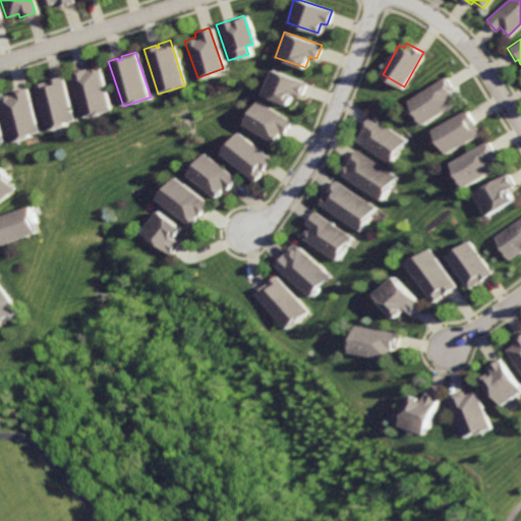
[(99,64),(91,67),(92,70),(89,71),(87,67),(72,72),(88,117),(113,108),(99,64)]
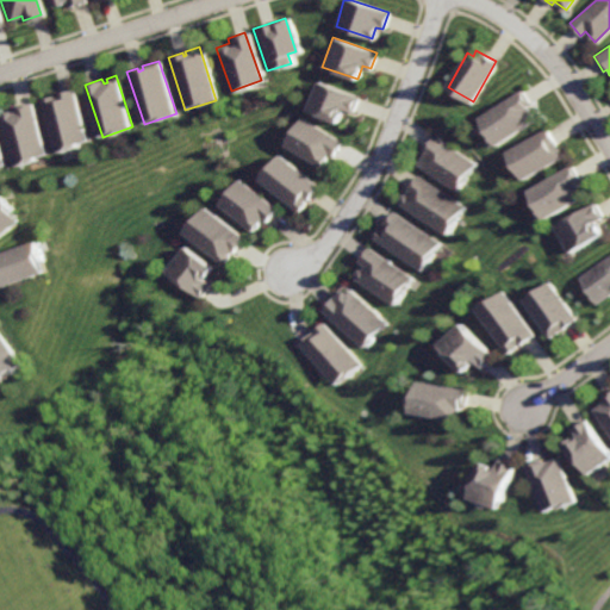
[(316,81),(306,109),(341,120),(346,107),(355,111),(361,97),(316,81)]
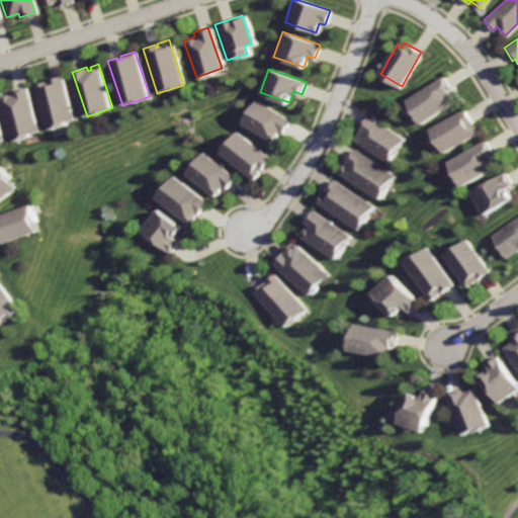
[(63,75),(50,80),(51,83),(49,84),(48,81),(38,84),(54,127),(78,119),(63,75)]
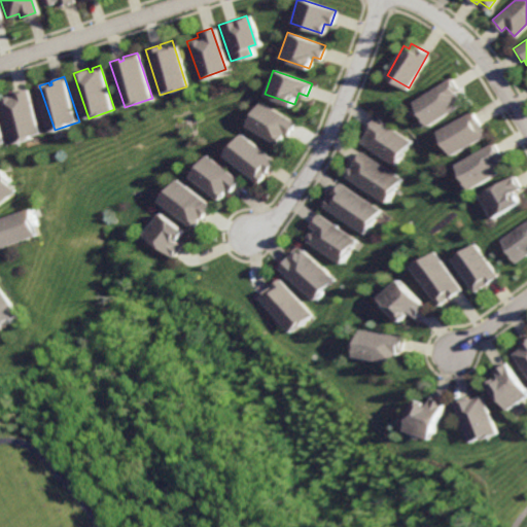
[(452,76),(414,101),(429,127),(462,105),(455,94),(461,91),(452,76)]
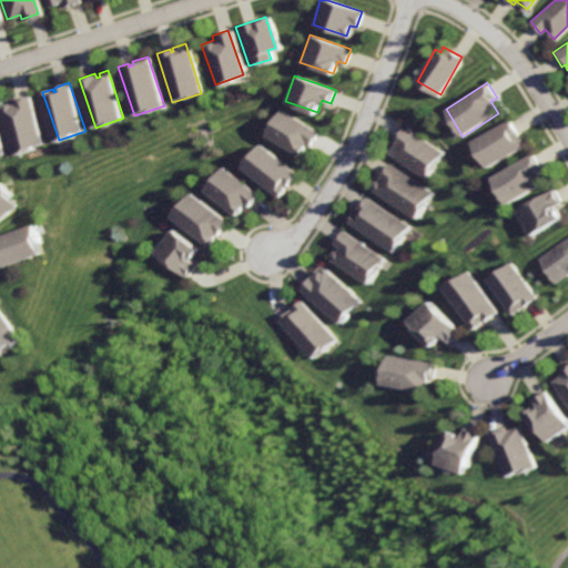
[(31,94),(13,101),(14,104),(11,105),(10,102),(3,105),(21,154),(49,144),(31,94)]
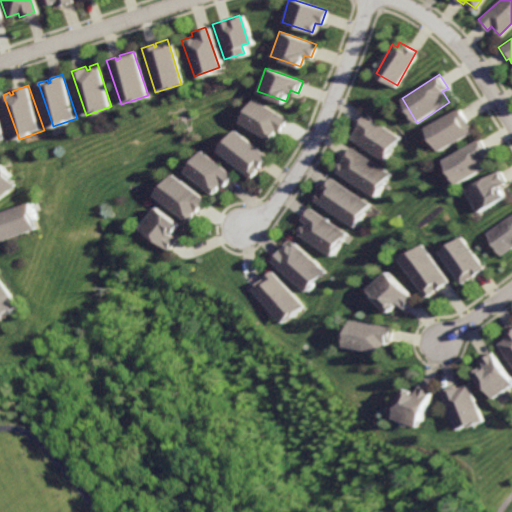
[(252,98),(238,123),(271,140),(277,129),(283,132),(290,118),(252,98)]
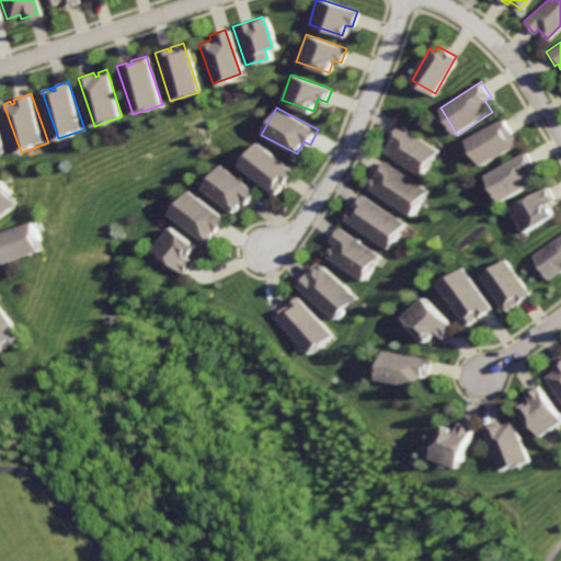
[(504,118),(468,140),(481,164),(517,142),(504,118)]
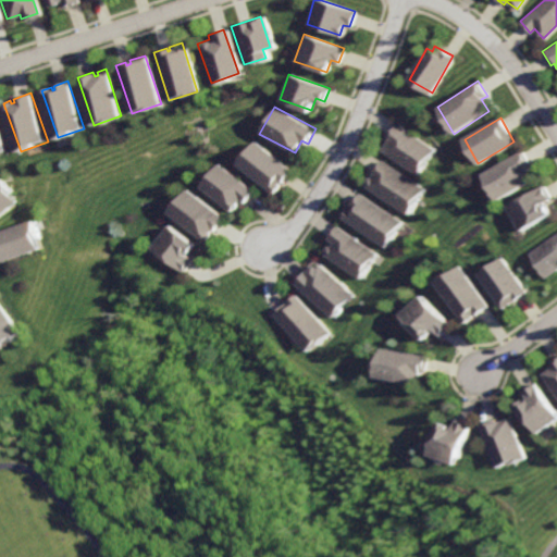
[(397,121),(386,135),(391,138),(384,148),(419,173),(436,149),(397,121)]
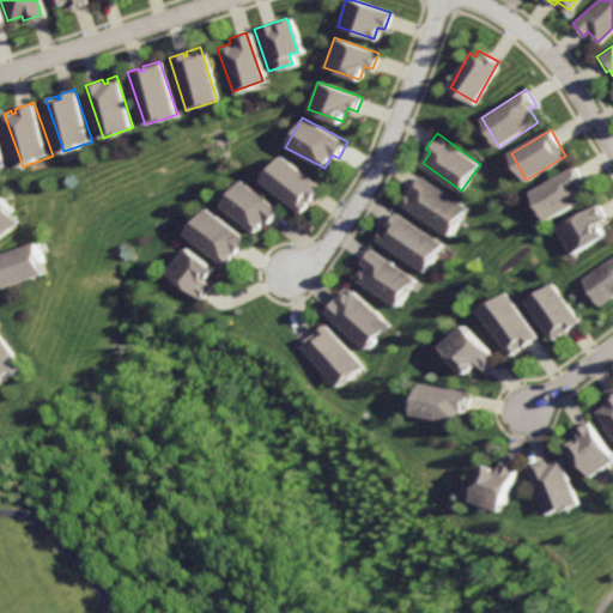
[(0,140),(0,169),(10,167),(0,140)]
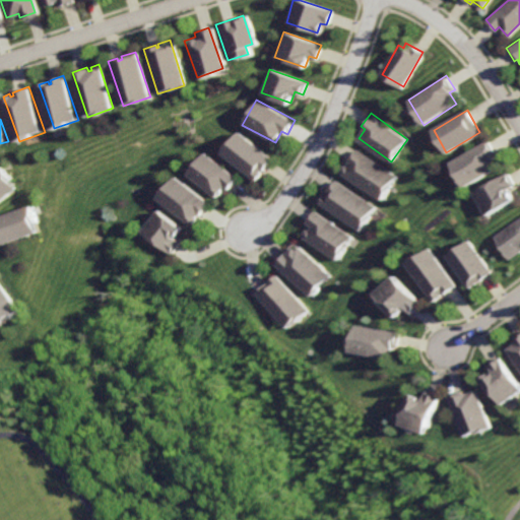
[(234,130),(217,152),(255,179),(259,173),(258,172),(260,169),(263,171),(271,157),(234,130)]
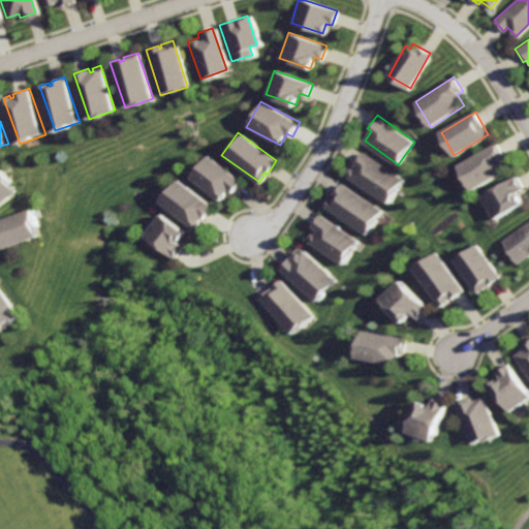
[(494,142),(456,164),(470,189),(502,170),(497,160),(502,157),(494,142)]
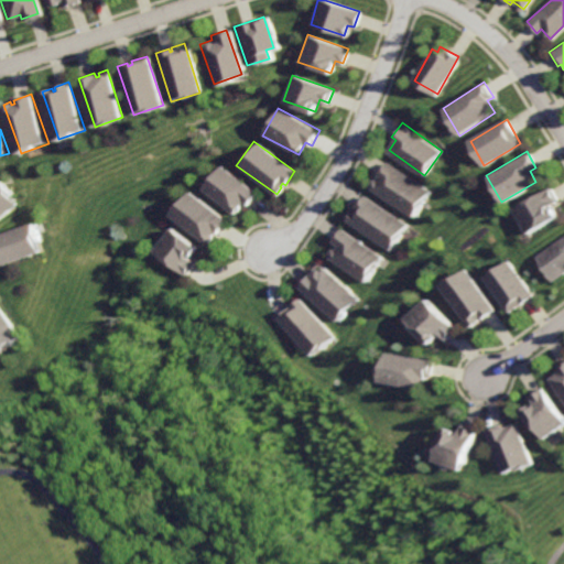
[(389,160),(378,175),(380,177),(373,186),(414,215),(432,191),(389,160)]
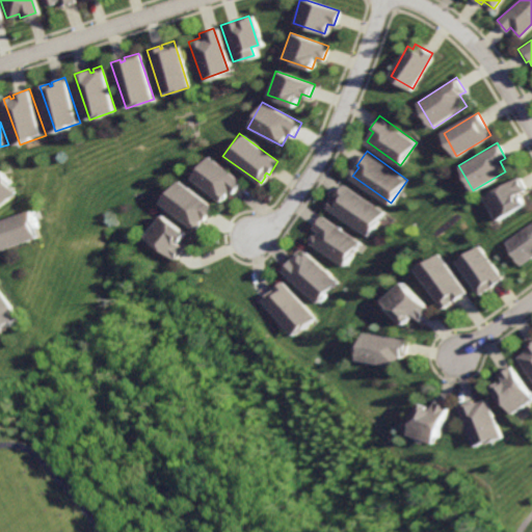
[(203,155),(186,179),(217,200),(223,191),(230,195),(239,181),(203,155)]
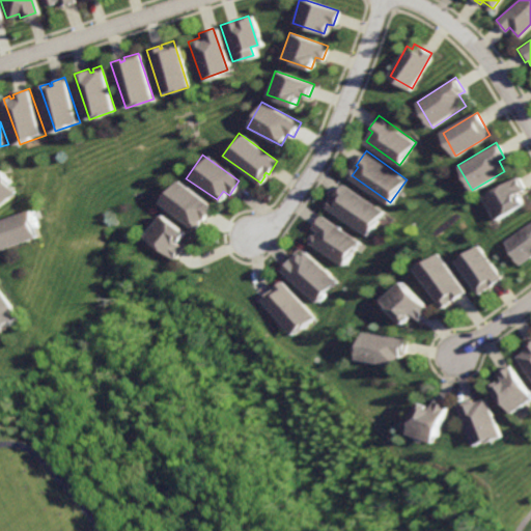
[(6,169),(0,174),(0,212),(25,192),(6,169)]
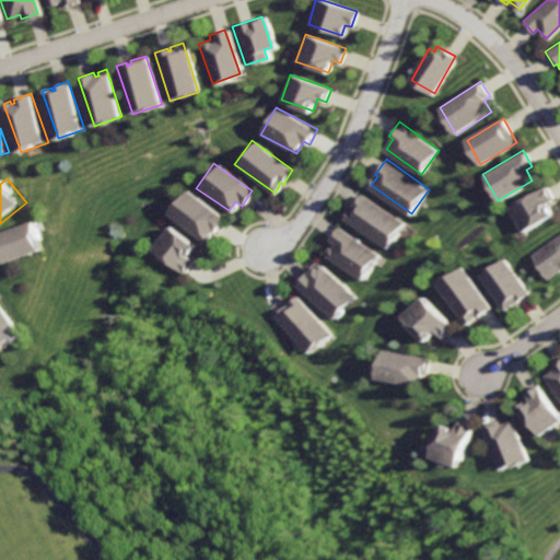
[(545,186),(508,209),(521,231),(551,213),(545,202),(552,198),(545,186)]
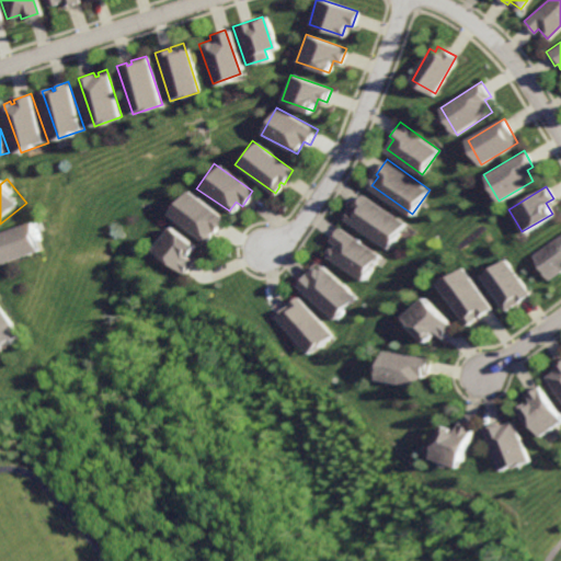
[(180,187),(162,214),(204,242),(208,236),(206,235),(208,230),(213,232),(222,217),(180,187)]
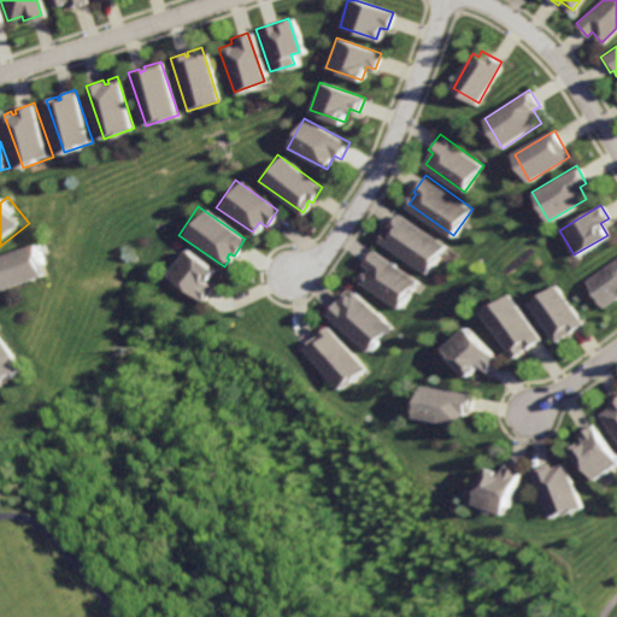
[(401,213),(383,240),(428,271),(447,245),(401,213)]
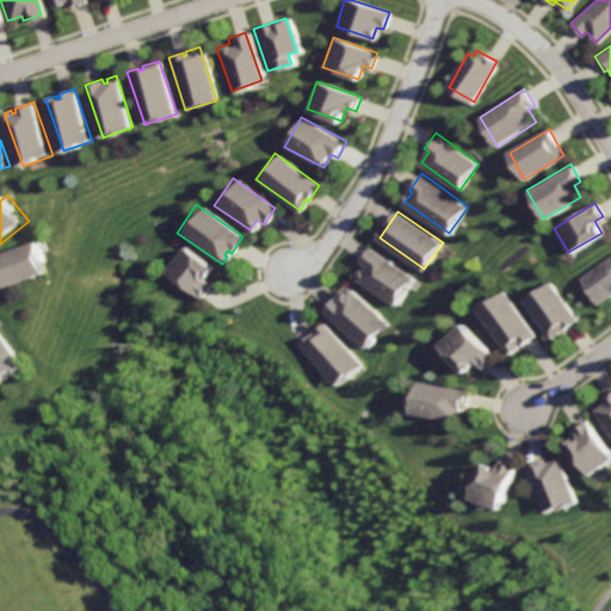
[(0,255),(0,269),(1,272),(0,272),(0,281),(4,291),(55,273),(44,241),(0,255)]
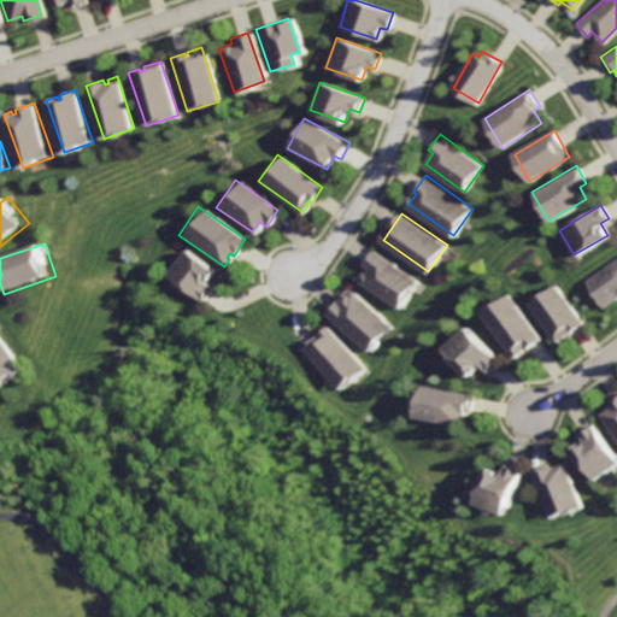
[(182,248),(163,274),(201,301),(212,287),(205,282),(213,270),(182,248)]
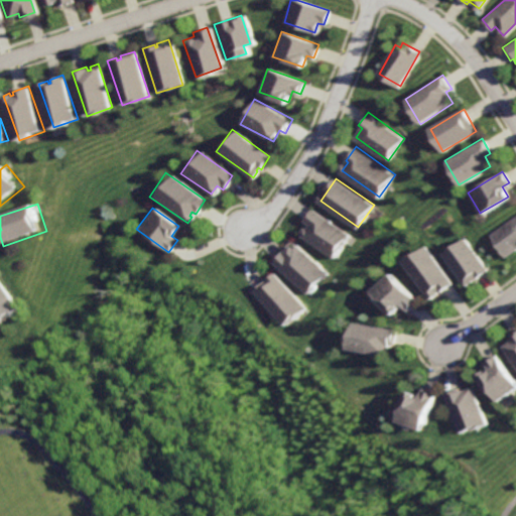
[(314,209),(305,222),(308,224),(301,234),(335,257),(351,234),(314,209)]
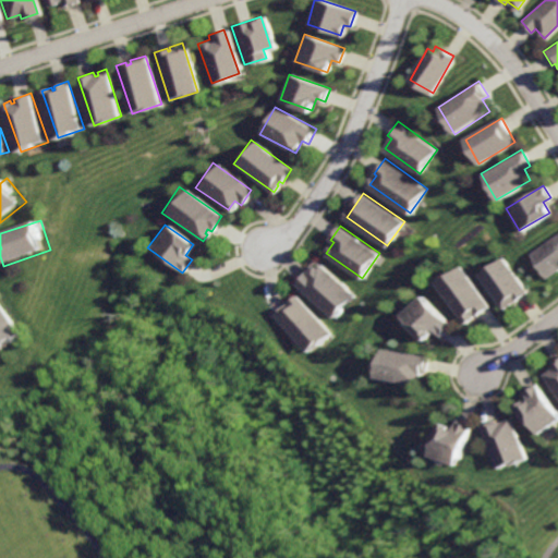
[(557,232),(529,253),(545,277),(557,267),(557,232)]
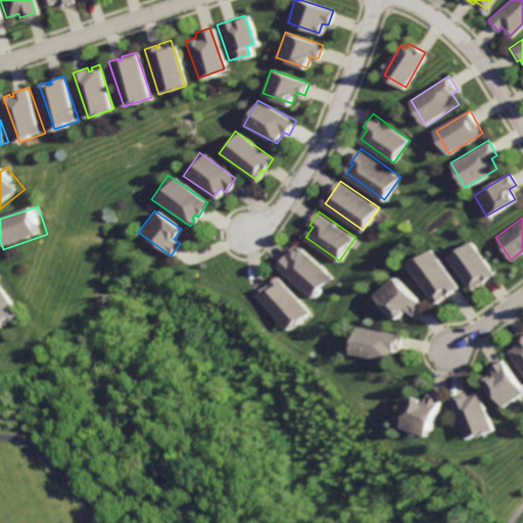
[(470,242),(448,257),(471,289),(492,274),(470,242)]
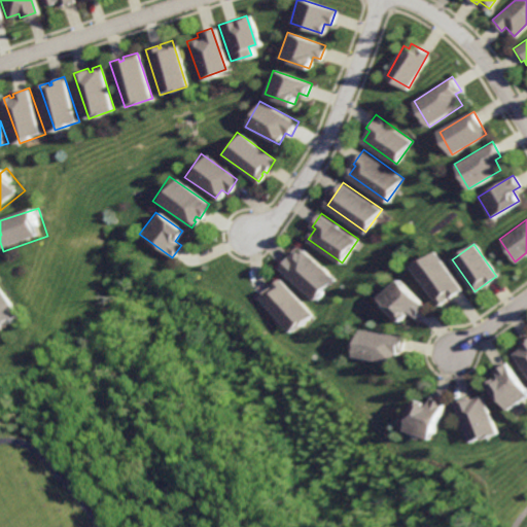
[(304,249),(301,252),(299,250),(282,268),(315,299),(335,278),(304,249)]
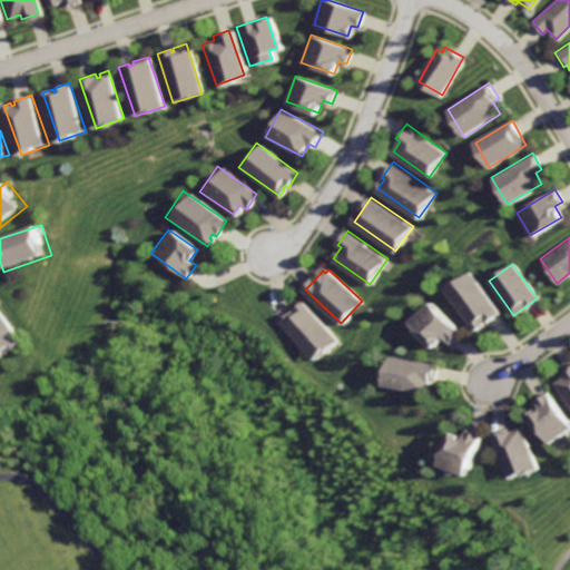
[(469,272),(444,290),(473,331),(498,313),(469,272)]
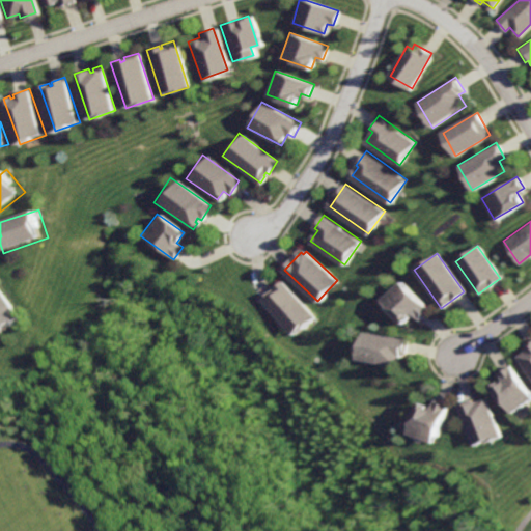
[(284,280),(276,287),(277,289),(275,291),(273,289),(263,298),(295,334),(315,316),(284,280)]
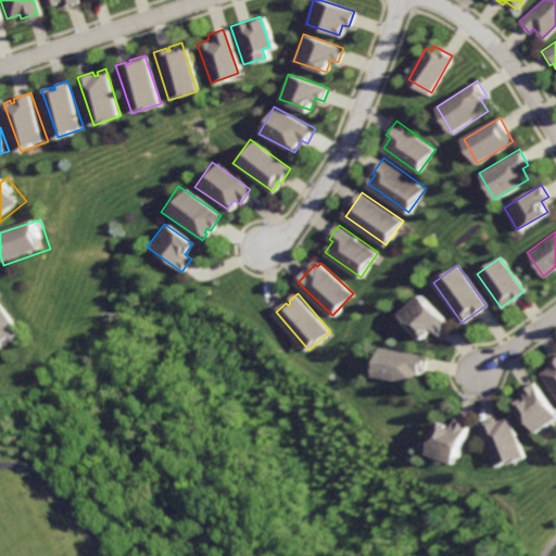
[(420,295),(400,315),(424,339),(433,329),(439,336),(450,325),(420,295)]
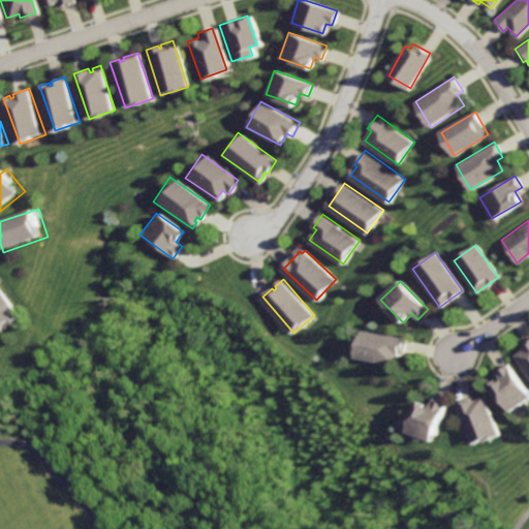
[(7,283),(0,287),(0,322),(5,331),(29,315),(7,283)]
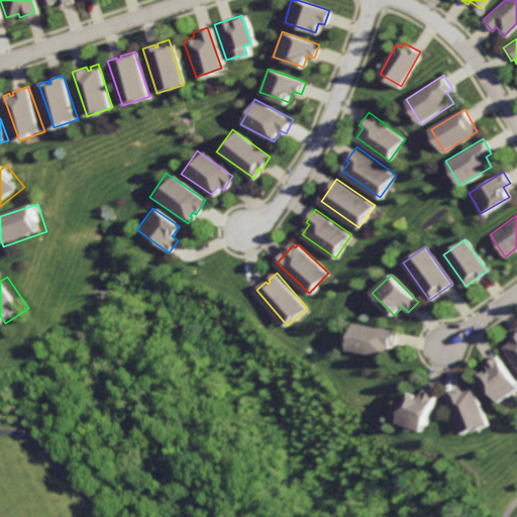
[(354,322),(349,349),(387,356),(389,344),(395,345),(398,330),(354,322)]
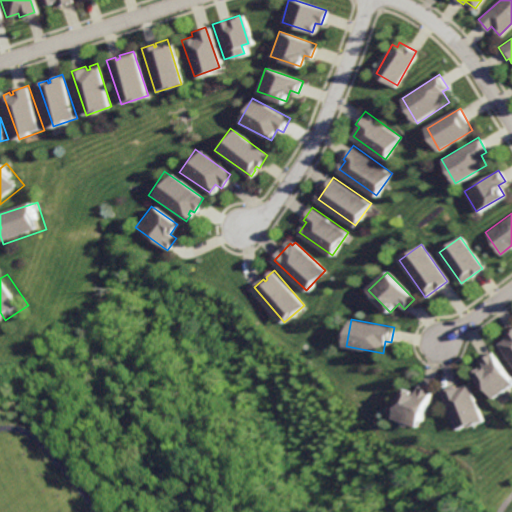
[(511,327),(504,334),(506,337),(499,342),(511,359),(511,327)]
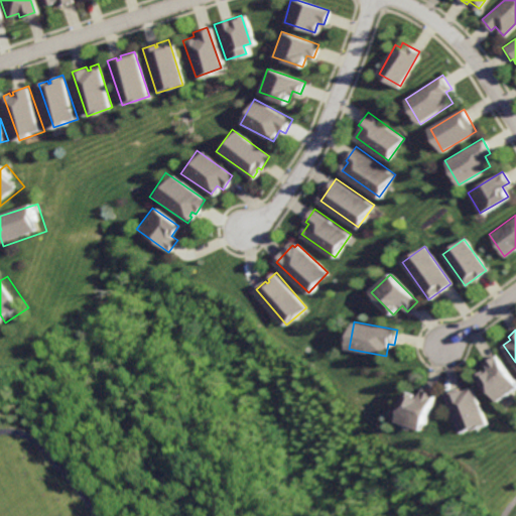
[(515,381),(495,354),(483,363),(488,369),(478,377),(496,402),(515,387),(515,381)]
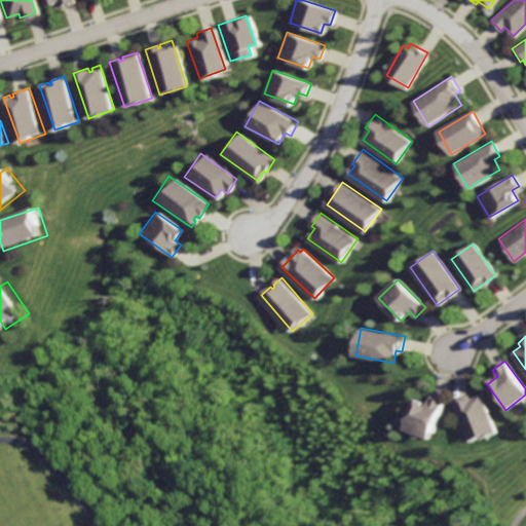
[(480,395),(468,399),(467,395),(452,401),(470,441),(494,430),(480,395)]
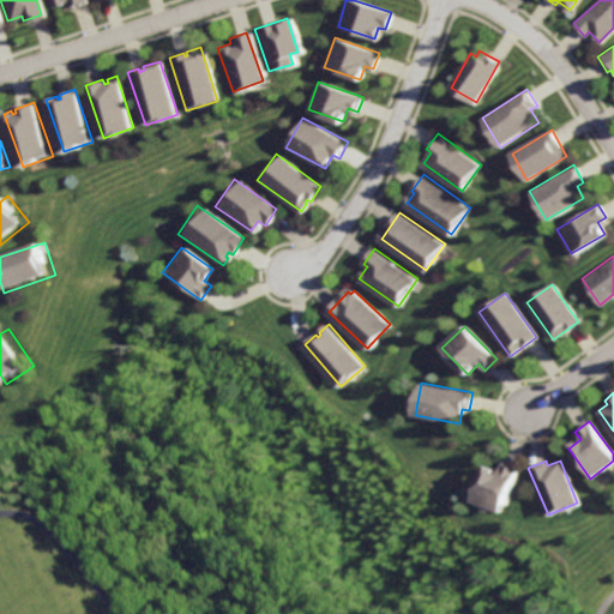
[(485,464),(471,501),(501,512),(517,468),(501,462),(499,469),(485,464)]
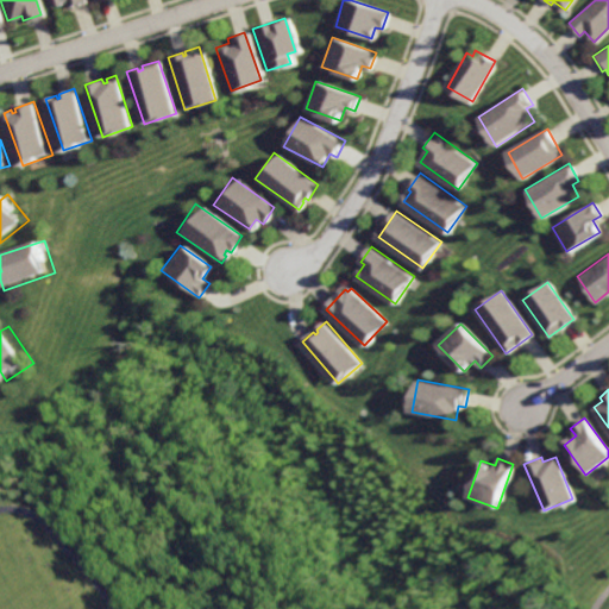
All buildings are outlined.
